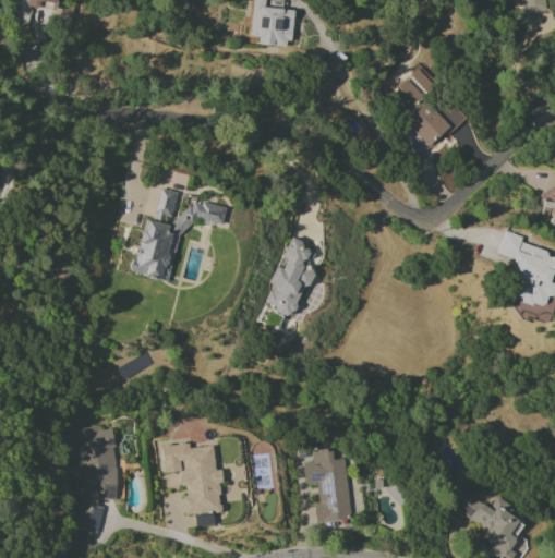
[(294,10),(267,8),(267,0),(254,0),(252,36),(264,37),(263,45),(291,47),(294,10)]
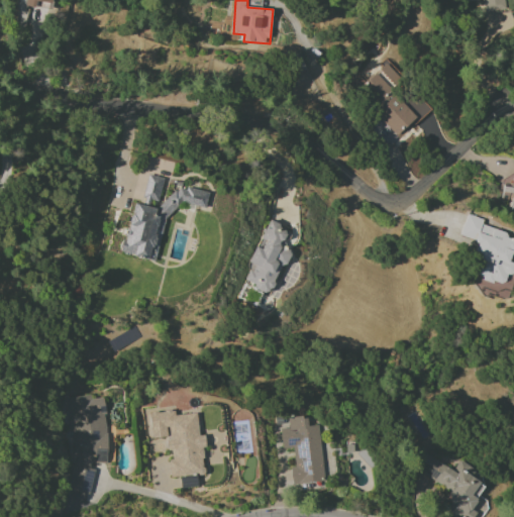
[(430,109),(410,87),(401,96),(395,90),(405,81),(388,64),(364,86),(376,100),(371,105),(400,137),(430,109)]
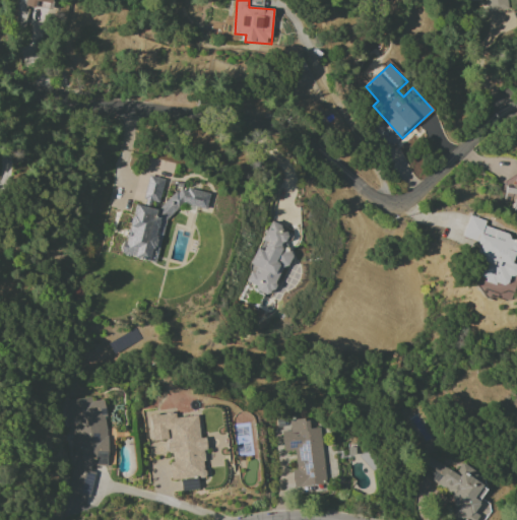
[(516,175),(502,188),(516,203),(516,205),(514,207),(516,209),(516,175)]
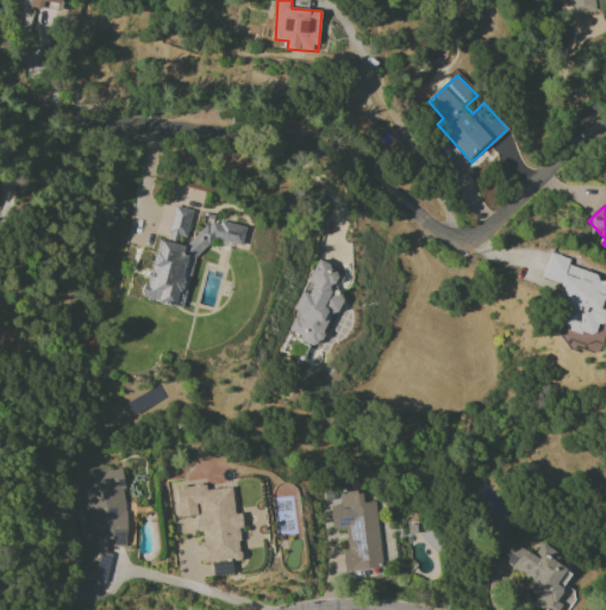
[(189,240),(195,210),(176,206),(170,236),(189,240)]
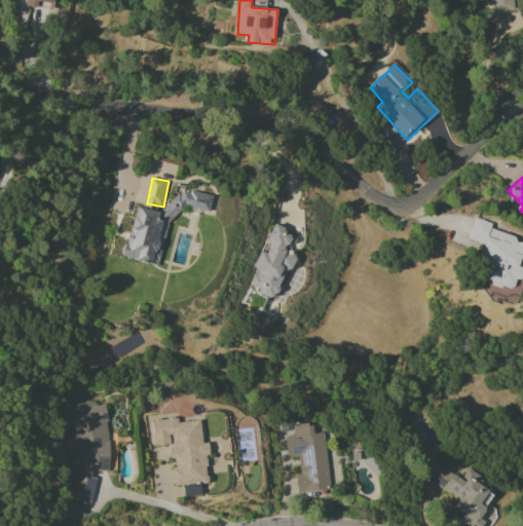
[(126,257),(162,265),(176,203),(211,212),(214,196),(174,188),(169,214),(137,207),(126,257)]
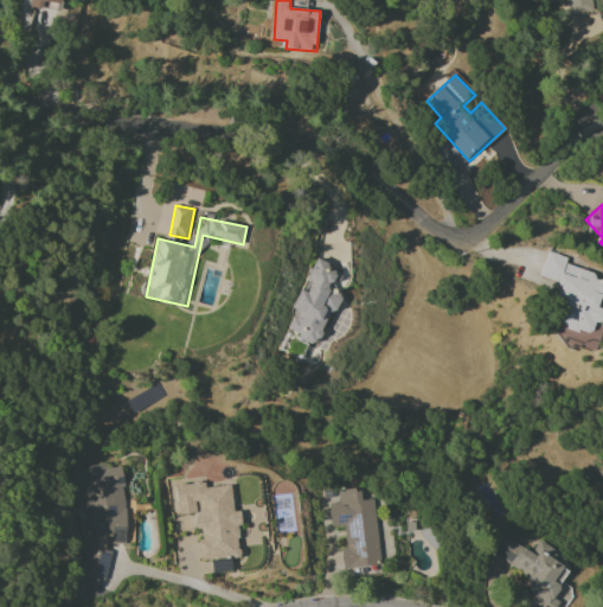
[(541,278),(563,283),(559,295),(568,298),(558,332),(564,334),(565,328),(592,336),(596,321),(602,323),(602,308),(602,280),(596,279),(597,273),(568,264),(569,257),(550,251),(541,278)]
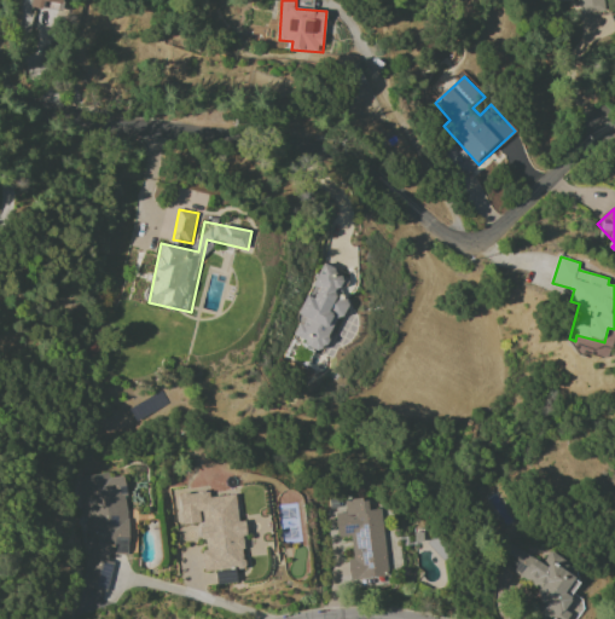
[(353,276),(323,265),(315,287),(320,288),(317,299),(308,295),(301,316),(305,317),(296,340),(329,351),(346,300),(340,298),(342,288),(348,290),(353,276)]
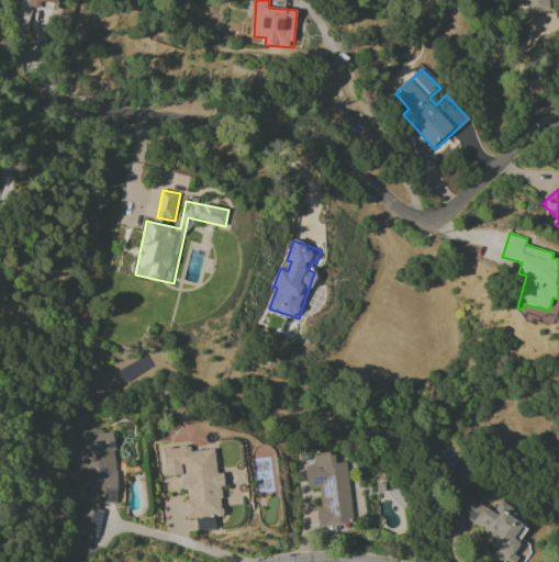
[(102,534),(102,504),(118,504),(118,433),(103,433),(103,431),(80,431),(81,534),(102,534)]
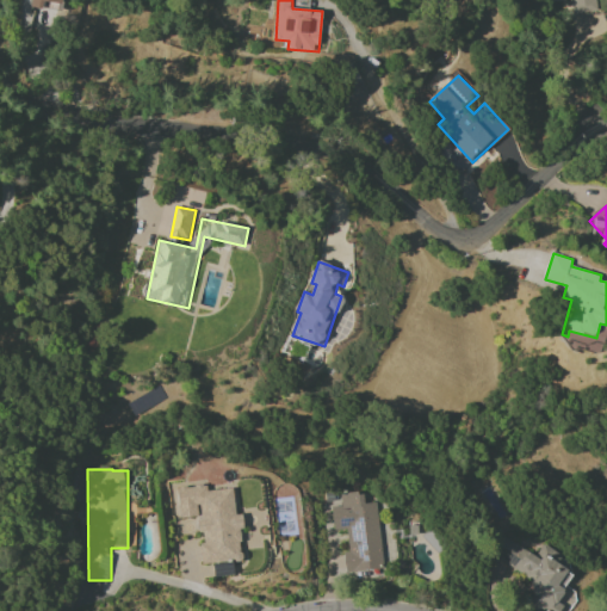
[(378,503),(365,504),(365,492),(342,494),(344,506),(334,506),(335,531),(348,530),(351,551),(346,551),(347,572),(384,568),(378,503)]
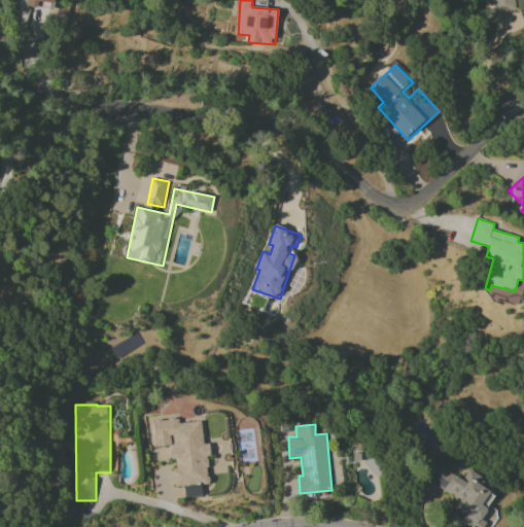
[(466,501),(454,521),(463,526),(484,526),(487,522),(482,519),(495,495),(482,487),(487,479),(470,469),(464,479),(434,461),(425,477),(466,501)]
